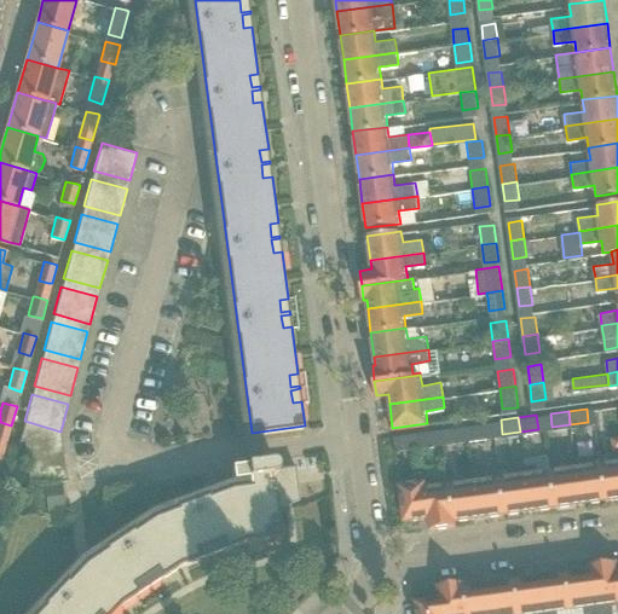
[(486,422),(468,424),(471,439),(489,436),(486,422)]
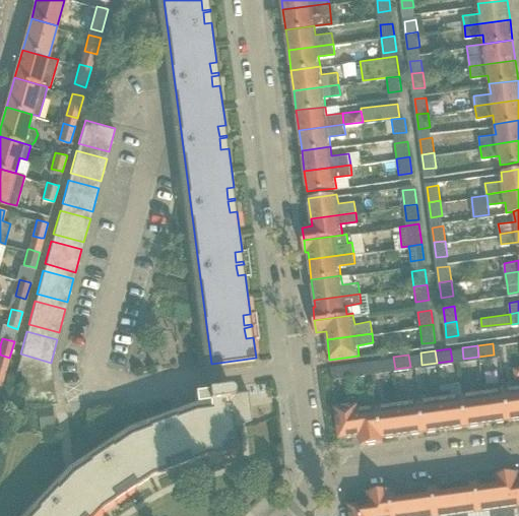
[(393,357),(378,359),(380,371),(395,369),(393,357)]
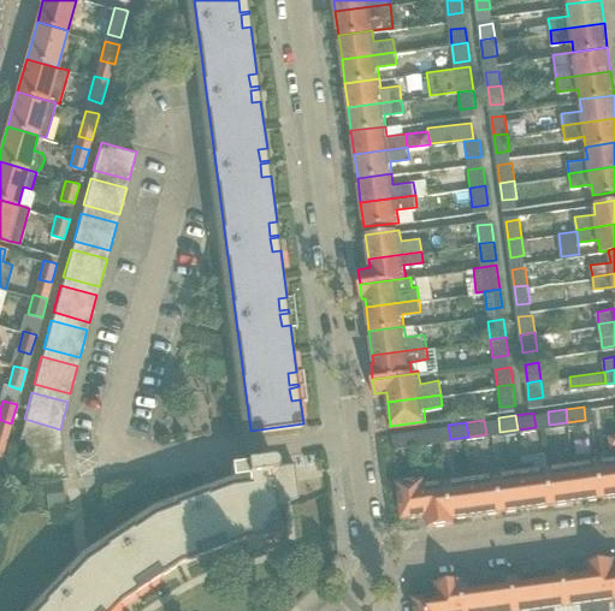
[(435,426),(417,428),(419,443),(436,440),(435,426)]
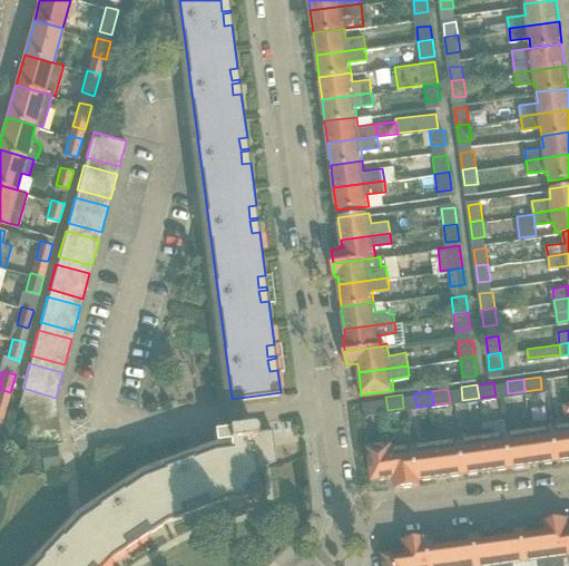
[(385,397),(369,399),(371,412),(388,410),(385,397)]
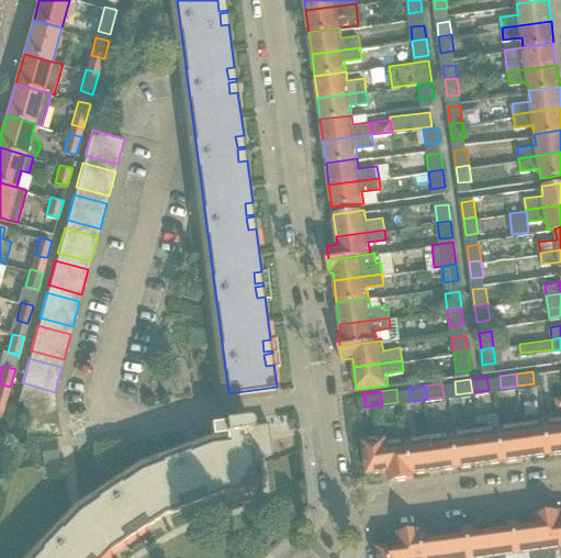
[(558,419),(546,421),(550,453),(560,450),(560,397),(557,398),(556,398),(558,419)]
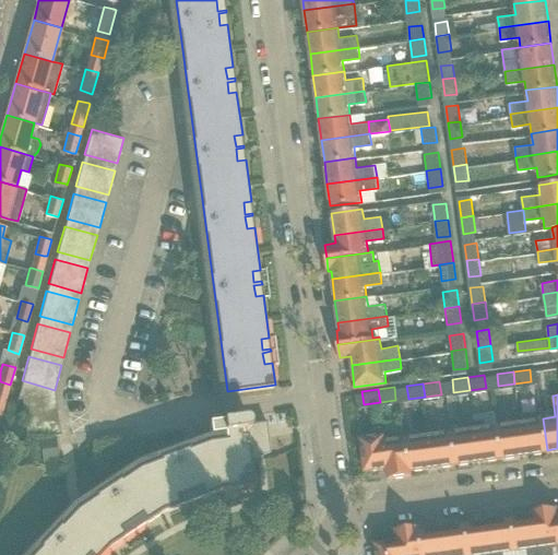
[(56,398),(22,402),(24,415),(57,411),(56,398)]
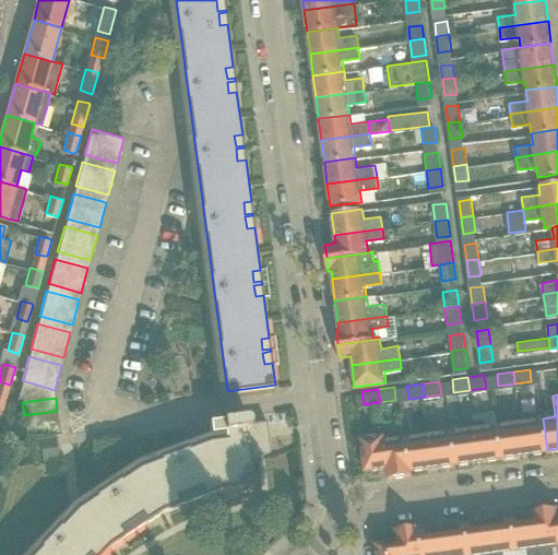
[(524,410),(519,411),(524,453),(547,450),(543,418),(531,420),(530,409),(524,410)]
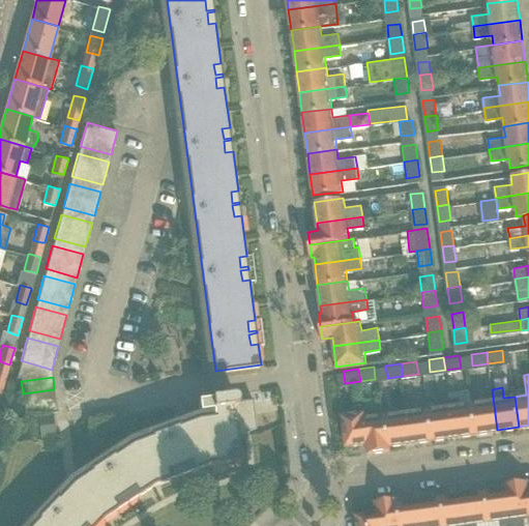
[(54,389),(23,393),(26,414),(57,409),(54,389)]
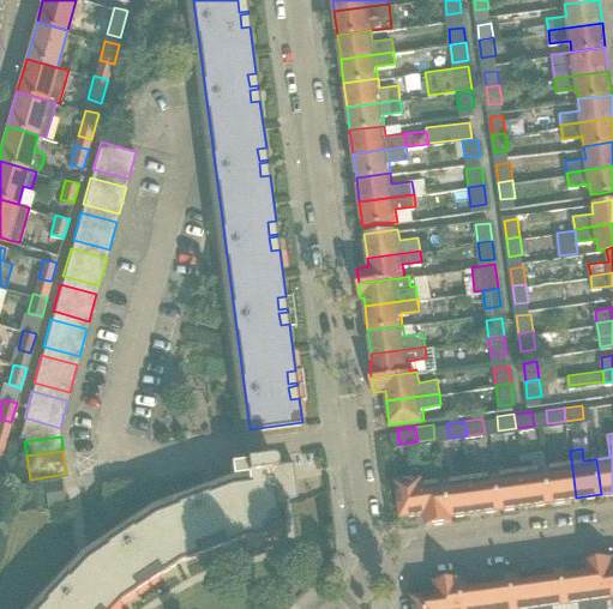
[(559,464),(546,465),(546,466),(551,501),(576,498),(570,451),(564,452),(558,452),(559,464)]
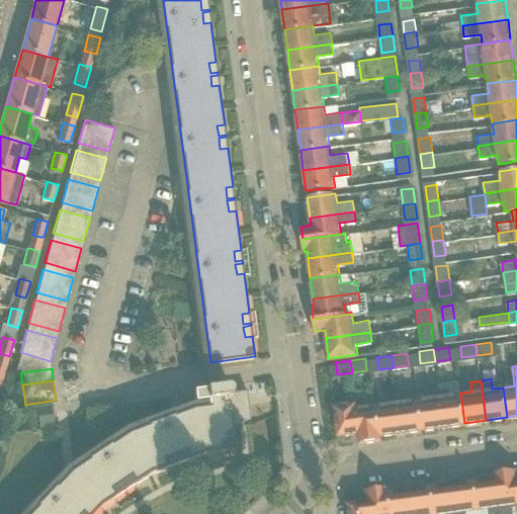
[(443,386),(438,386),(444,425),(464,423),(460,394),(460,393),(449,395),(448,384),(443,386)]
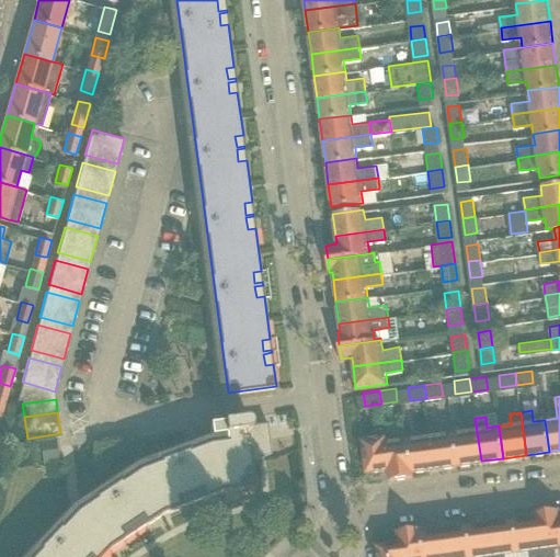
[(101,556),(109,548),(125,537),(121,531),(130,525),(135,532),(137,530),(133,523),(143,516),(147,523),(162,513),(181,507),(178,499),(189,495),(191,502),(194,501),(191,493),(202,490),(205,497),(223,490),(241,488),(240,480),(254,478),(251,455),(267,448),(263,422),(269,422),(269,421),(253,423),(253,422),(252,421),(252,420),(251,419),(250,419),(249,419),(248,418),(238,419),(210,423),(213,435),(226,433),(227,441),(210,443),(140,469),(78,511),(34,556),(101,556)]
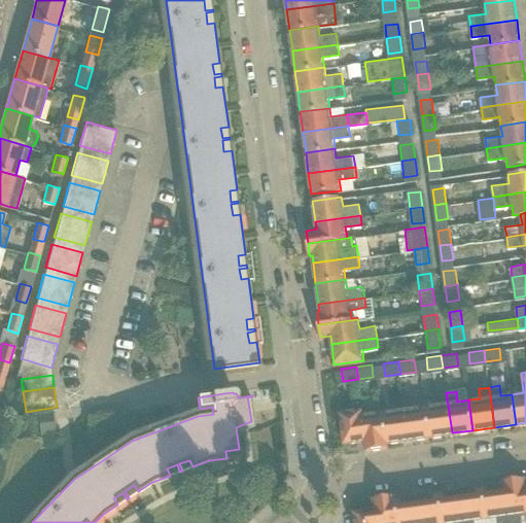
[(435,404),(426,406),(430,436),(452,432),(446,392),(441,393),(434,394),(435,404)]
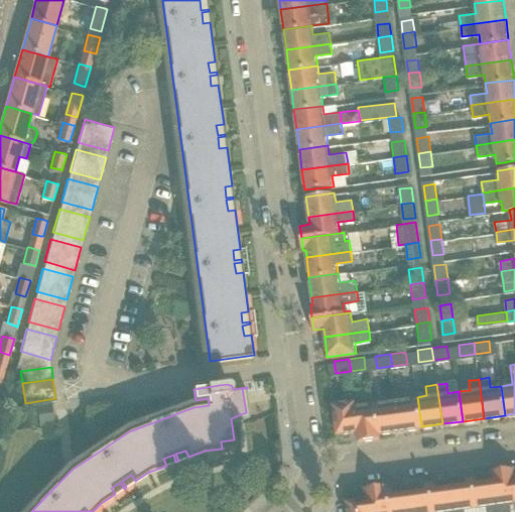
[(399,389),(395,390),(400,429),(421,426),(417,397),(406,398),(404,389),(399,389)]
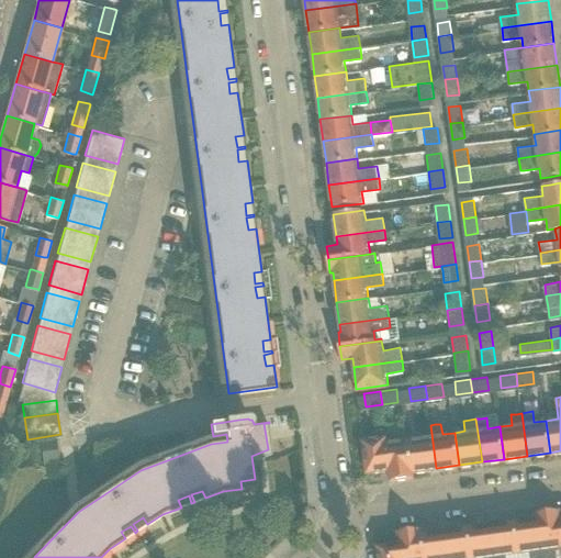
[(390,425),(384,426),(392,479),(414,476),(413,471),(414,471),(410,438),(392,441),(390,425)]
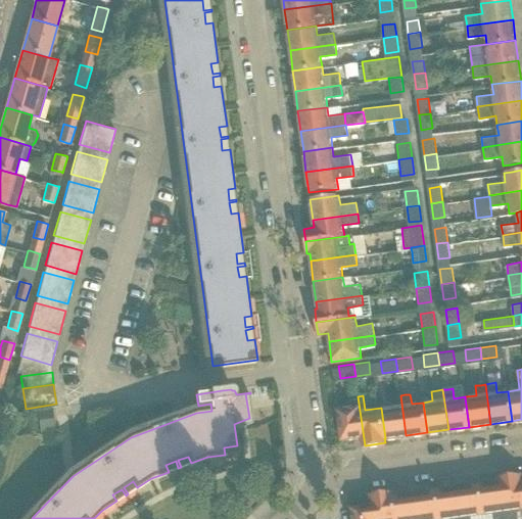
[(390,407),(381,408),(385,438),(406,435),(400,395),(395,396),(389,396),(390,407)]
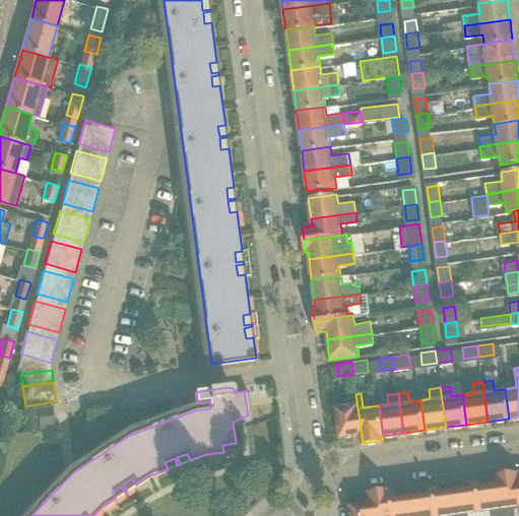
[(346,405),(336,406),(339,436),(360,433),(362,433),(357,402),(355,394),(350,394),(344,395),(346,405)]
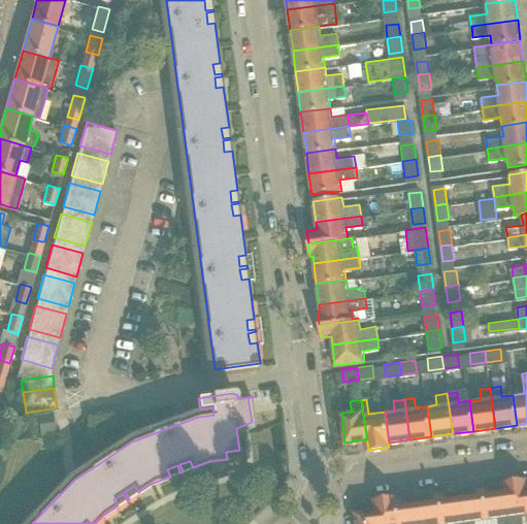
[(54,412),(38,414),(41,433),(56,431),(54,412)]
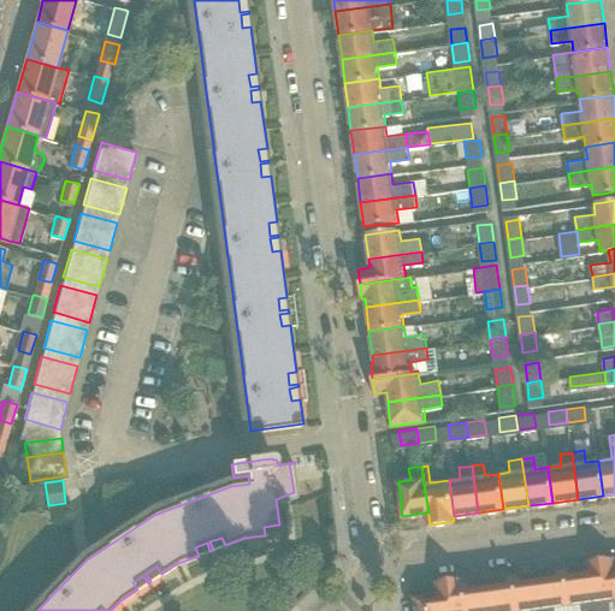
[(614,557),(587,562),(587,567),(593,610),(608,610),(607,599),(614,597),(614,569),(614,557)]
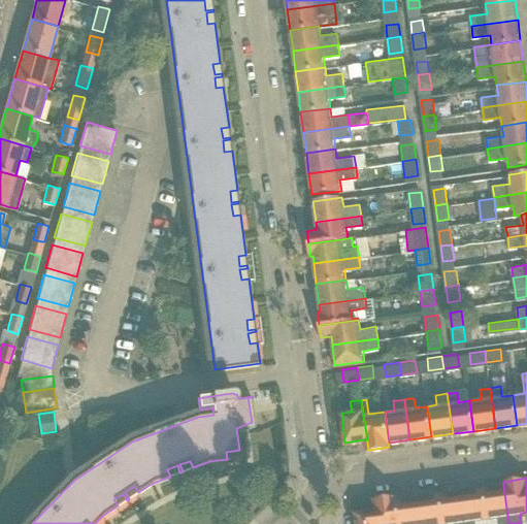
[(508,523),(503,486),(482,489),(487,523),(508,523)]
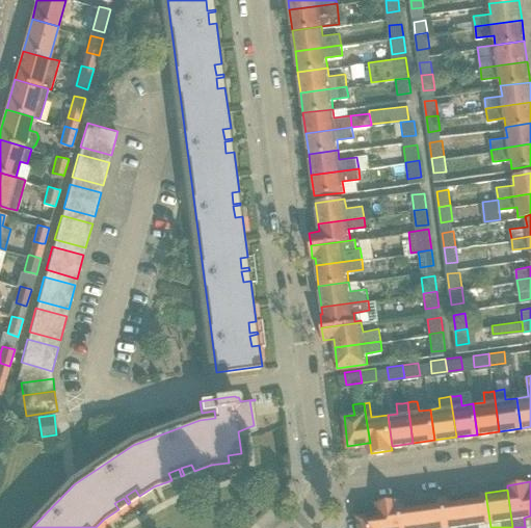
[(485,493),(465,495),(469,527),(490,527),(489,522),(485,493)]
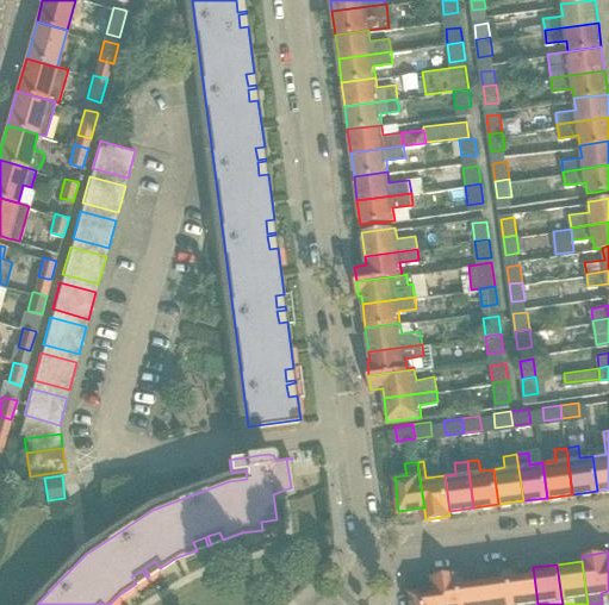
[(538,604),(533,567),(508,571),(513,604),(511,604),(538,604)]
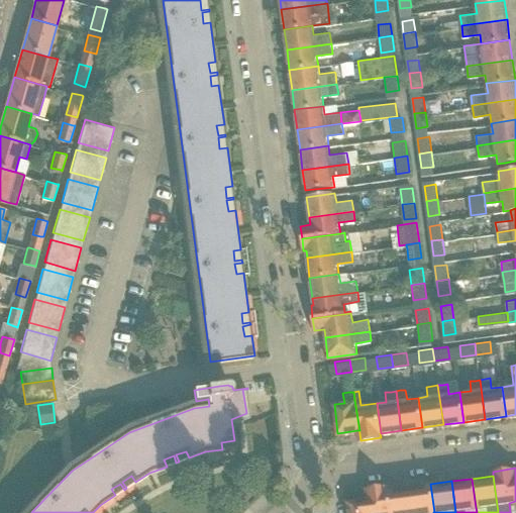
[(430,484),(409,487),(412,512),(431,512),(434,512),(430,484)]
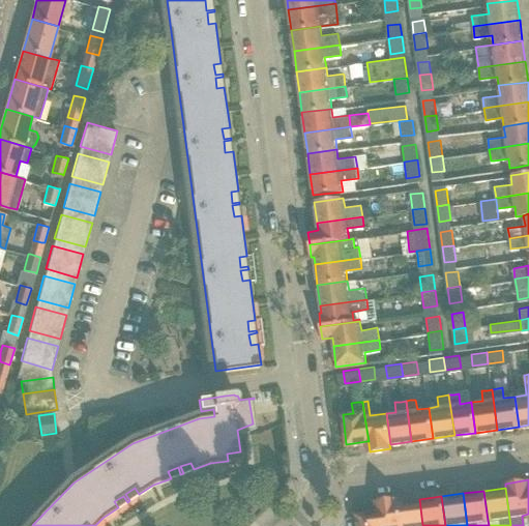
[(398,498),(376,501),(379,525),(401,525),(399,502),(398,498)]
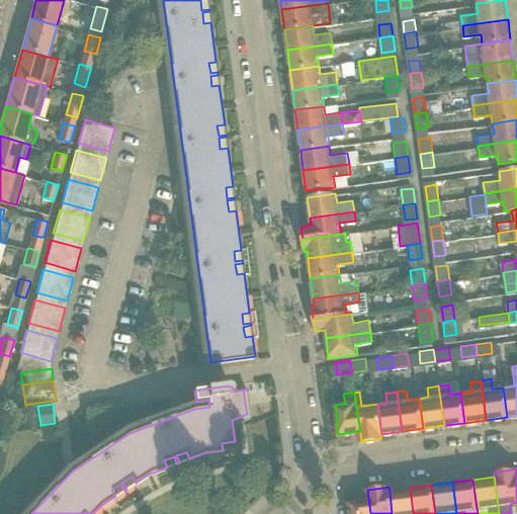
[(413,513),(410,488),(390,491),(392,513),(413,513)]
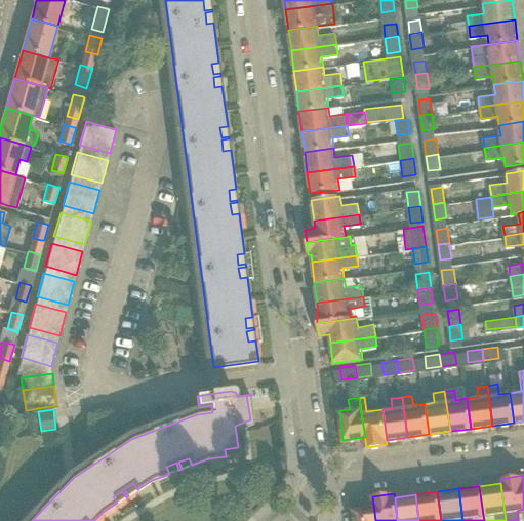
[(371,506),(352,508),(353,520),(375,520),(373,505),(372,506),(371,506)]
